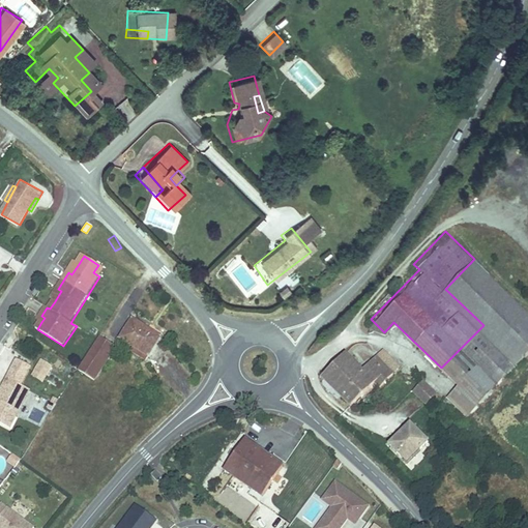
[(527,347),(527,311),(474,259),(445,289),(484,325),(463,346),(497,379),(527,347)]
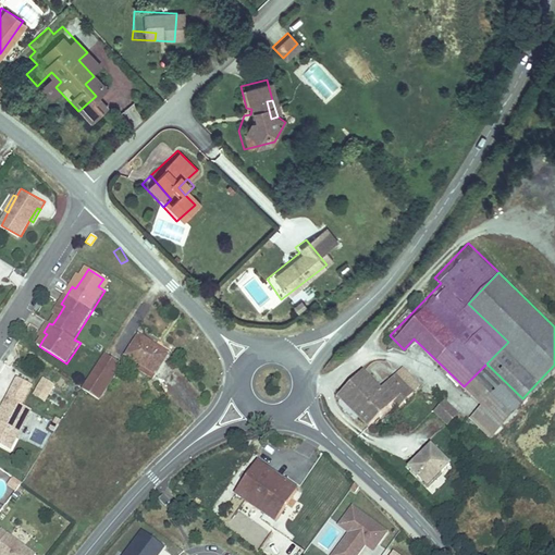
[(75,288),(83,278),(79,275),(72,286),(75,288)]
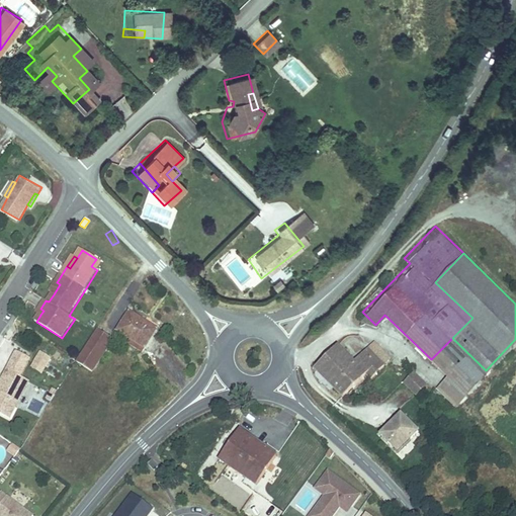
[(91,266),(97,270),(102,263),(96,259),(91,266)]
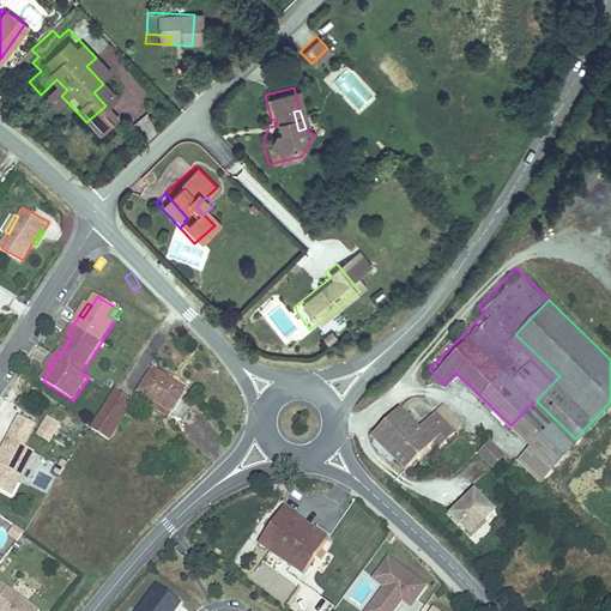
[(71,337),(67,334),(60,346),(64,349),(71,337)]
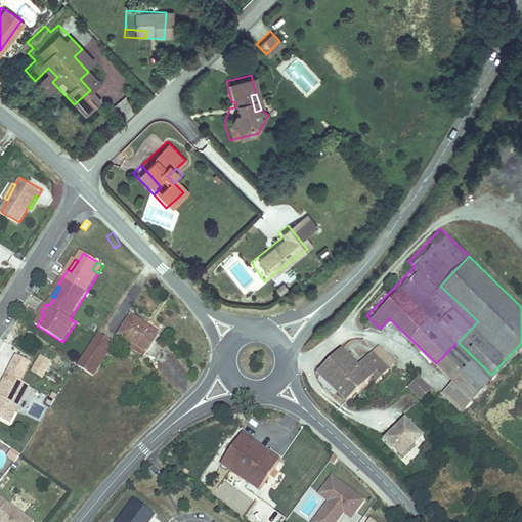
[(132,339),(130,342),(146,352),(164,325),(148,315),(145,320),(135,313),(123,333),(132,339)]
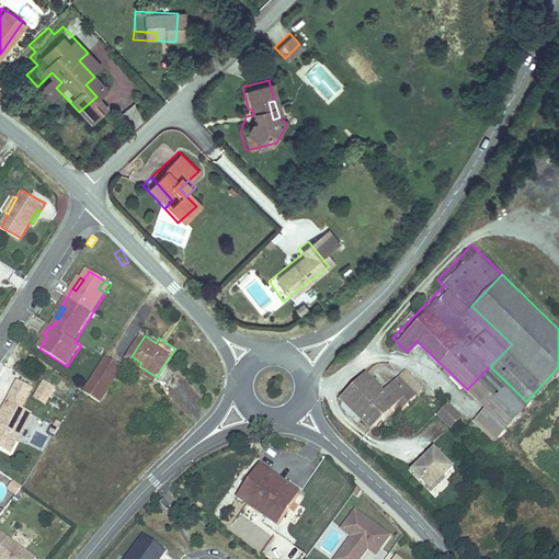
[(105,358),(83,394),(100,403),(122,369),(105,358)]
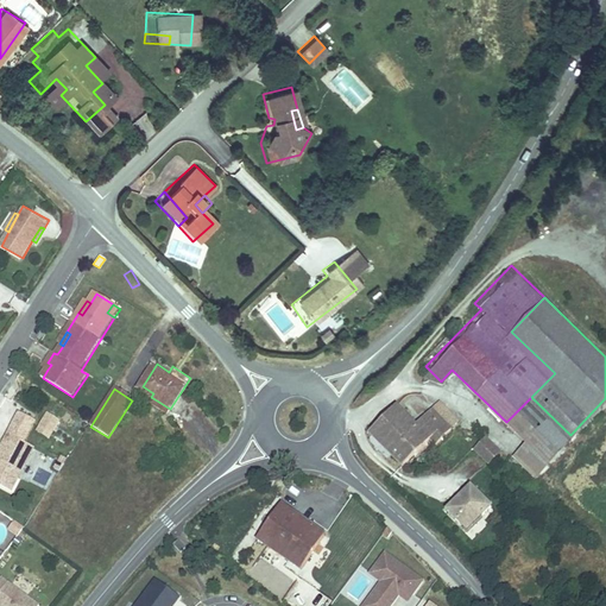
[(465,410),(441,391),(427,405),(429,409),(415,424),(390,402),(365,428),(370,436),(366,441),(373,450),(379,447),(401,465),(428,436),(437,443),(465,410)]
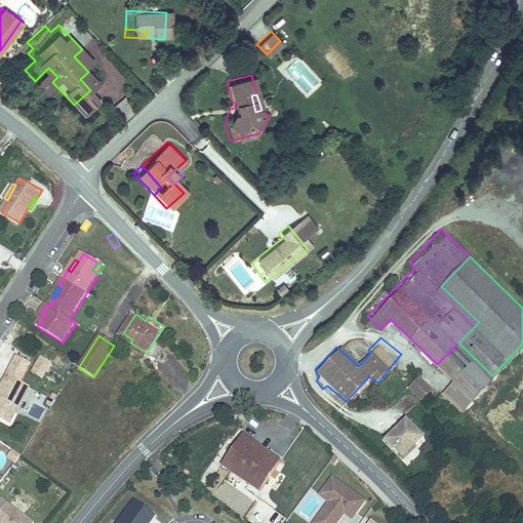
[(45,373),(51,365),(42,360),(37,368),(45,373)]
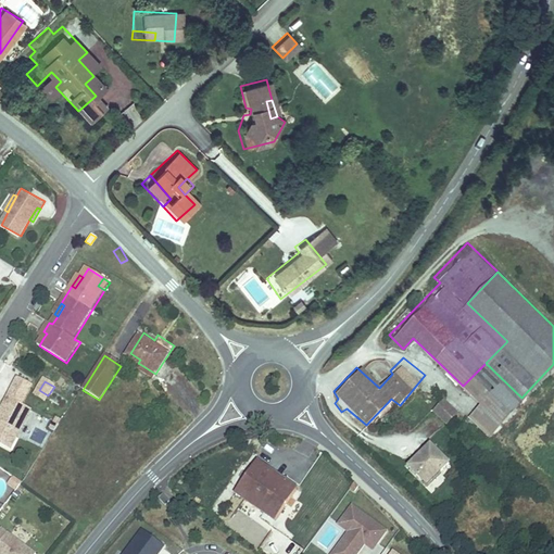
[(45,401),(48,395),(39,390),(36,395),(45,401)]
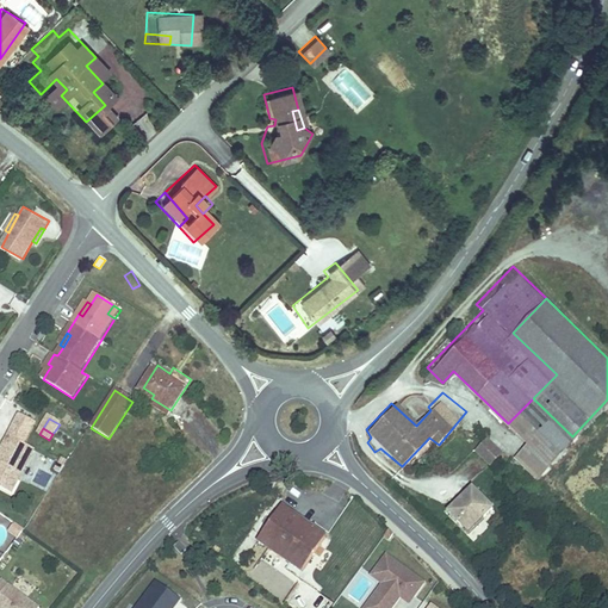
[(0,488),(12,495),(35,451),(8,438),(4,446),(7,448),(0,460),(0,488)]
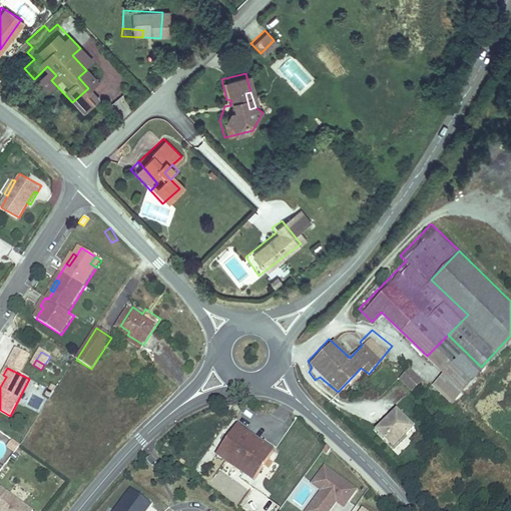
[(422,381),(408,368),(398,379),(412,391),(422,381)]
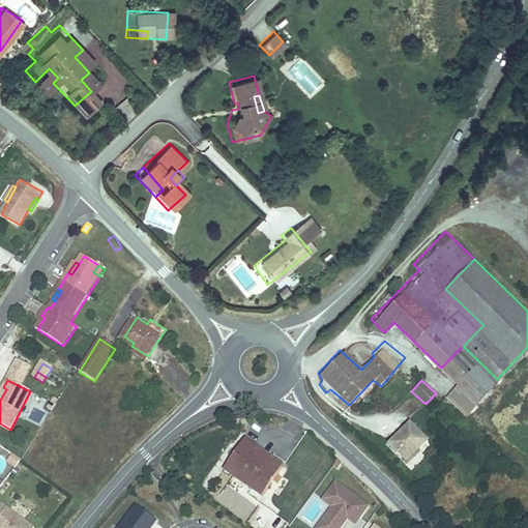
[(427,437),(406,422),(384,442),(403,462),(427,437)]
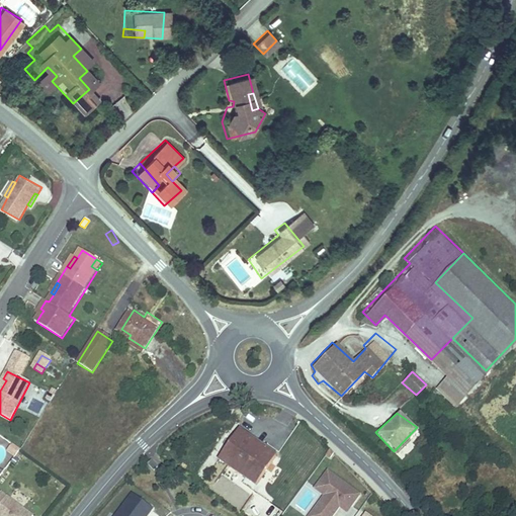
[(274,451),(236,424),(215,455),(253,482),(274,451)]
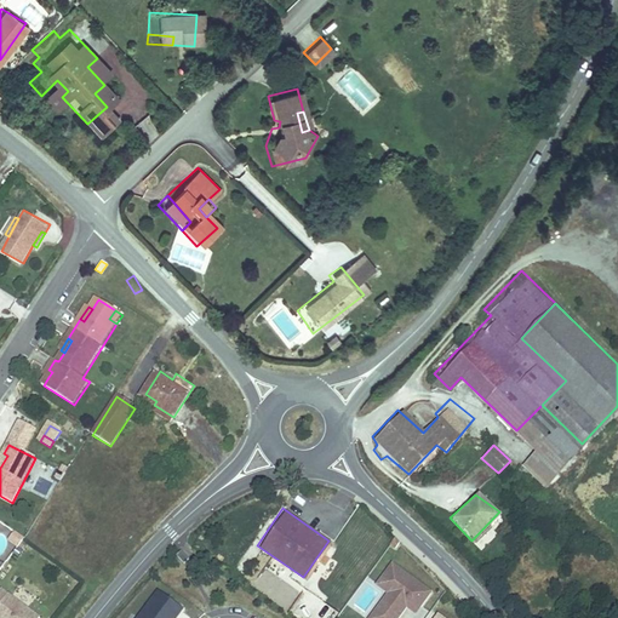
[(480,547),(493,532),(488,527),(475,542),(480,547)]
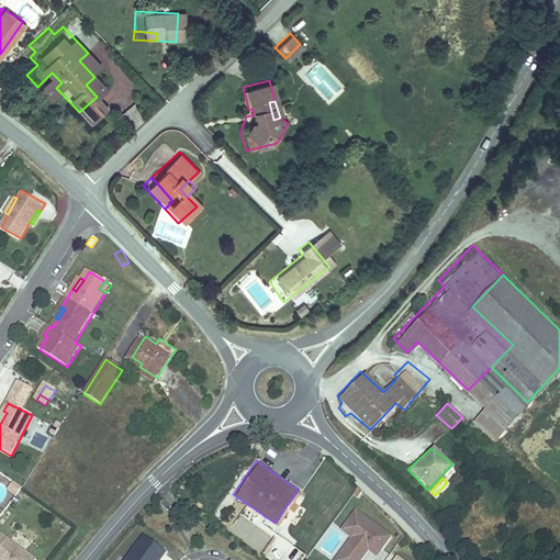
[(157,504),(166,510),(169,505),(160,499),(157,504)]
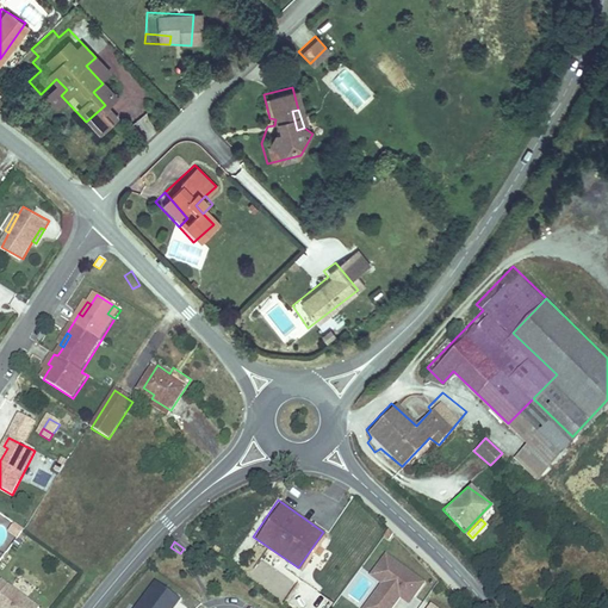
[(365,607),(385,607),(398,591),(407,597),(417,583),(379,556),(365,575),(377,583),(360,605),(365,607)]
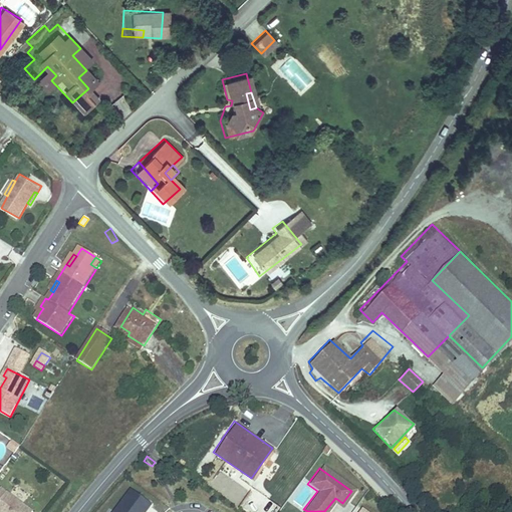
[(31,511),(0,489),(0,511),(31,511)]
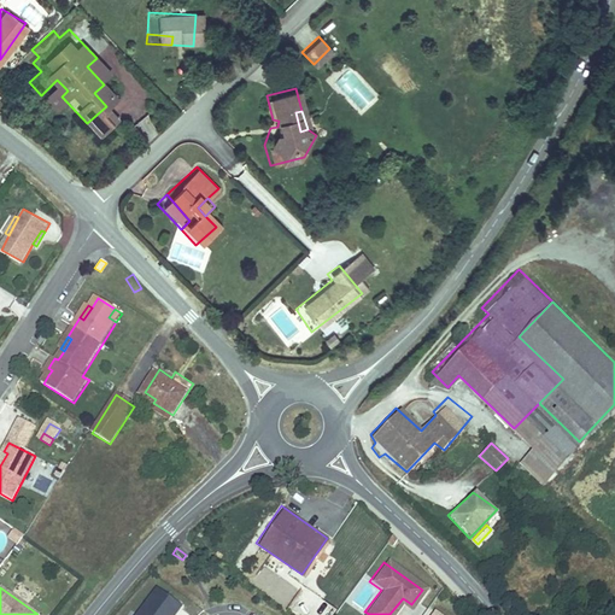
[(168,614),(176,604),(152,587),(130,614),(168,614)]
